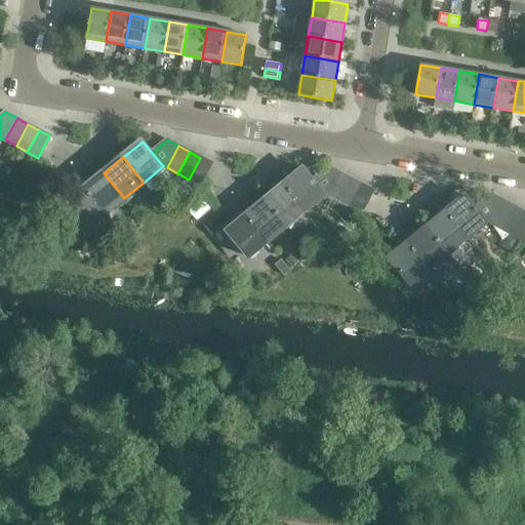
[(200,185),(211,163),(200,158),(189,179),(200,185)]
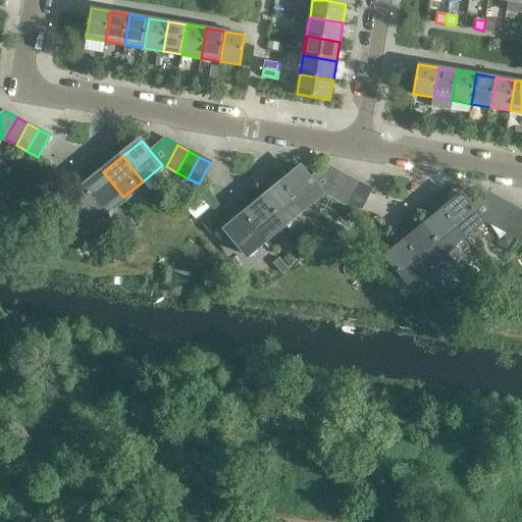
[(326,194),(338,172),(326,166),(311,179),(322,193),(323,192),(326,194)]
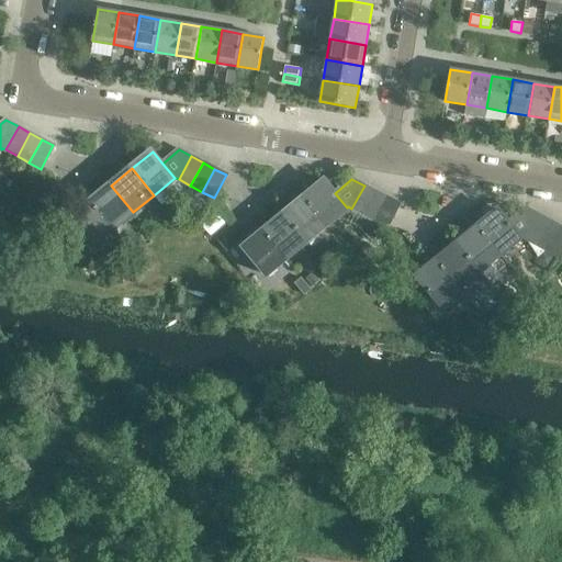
[(347,208),(335,193),(325,181),(304,198),(326,225),(347,208)]
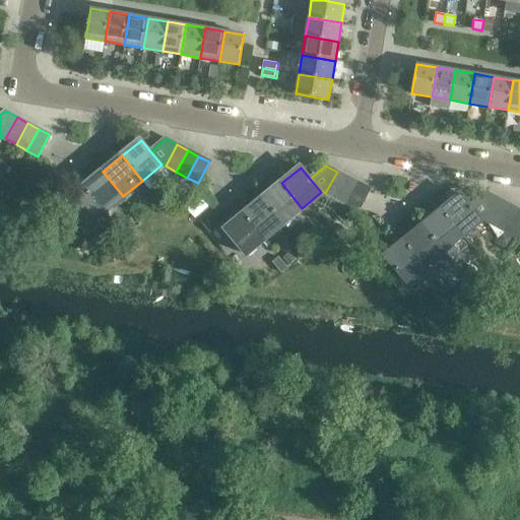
[(123,196),(103,172),(84,187),(105,211),(123,196)]
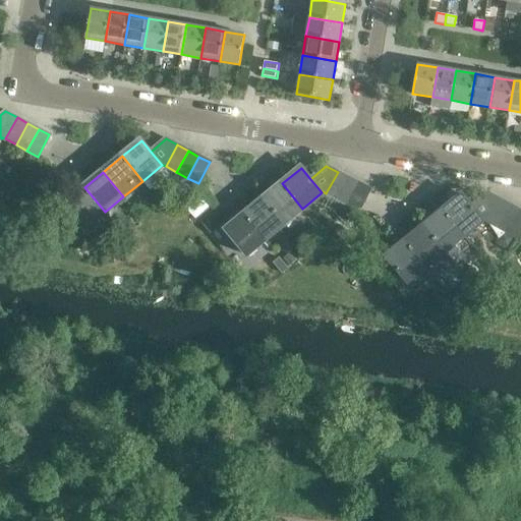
[(337,199),(348,178),(338,172),(326,193),(337,199)]
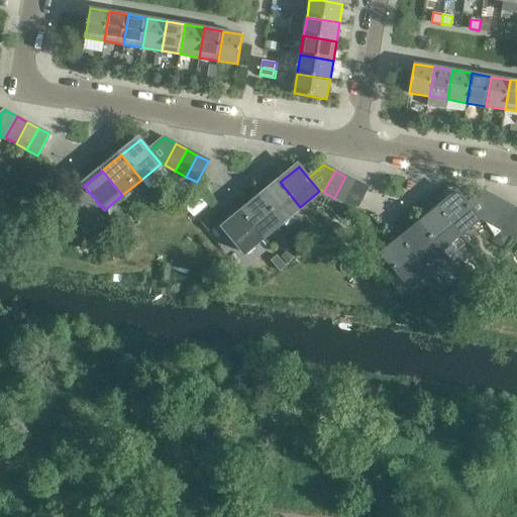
[(344,203),(356,182),(345,177),(334,198),(344,203)]
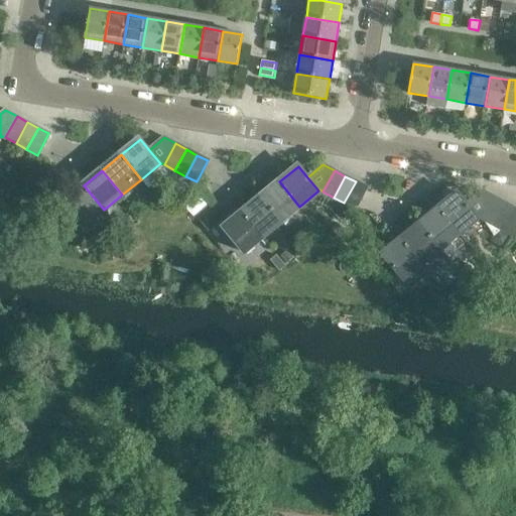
[(299,207),(279,181),(261,197),(281,222),(299,207)]
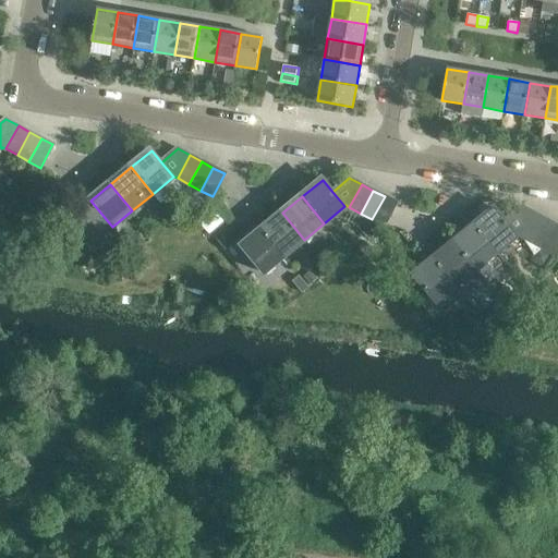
[(384,226),(396,203),(385,196),(372,219),(384,226)]
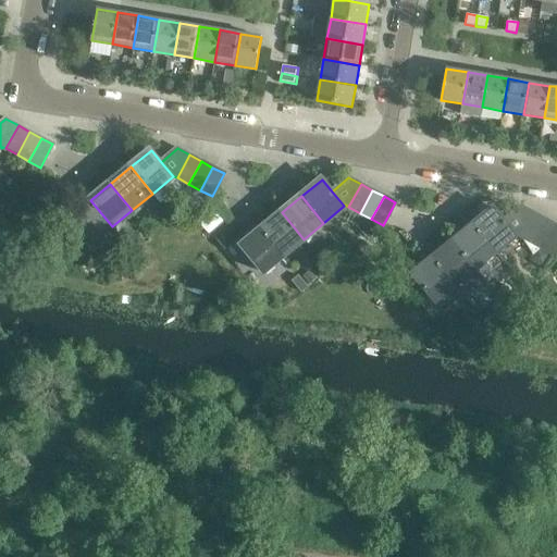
[(112,226),(90,200),(70,217),(91,243),(112,226)]
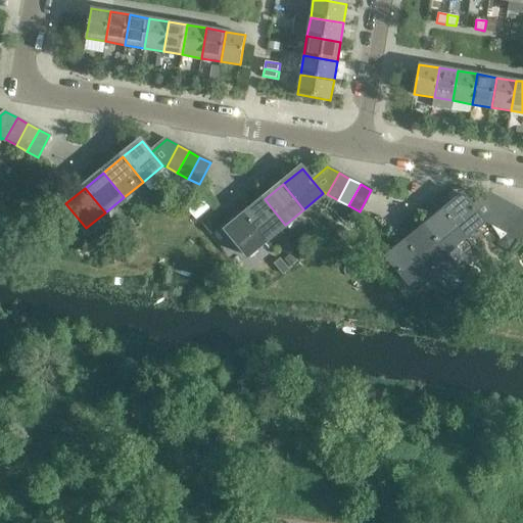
[(488,222),(501,200),(488,194),(473,206),(484,221),(485,220),(488,222)]
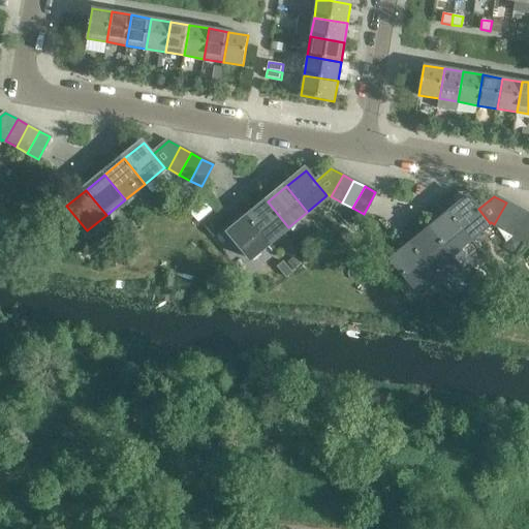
[(490,223),(478,209),(469,197),(449,214),(470,239),(490,223)]
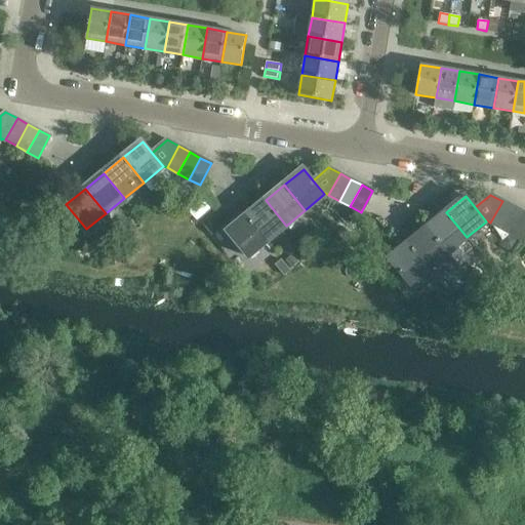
[(286,226),(266,200),(246,216),(267,241),(286,226)]
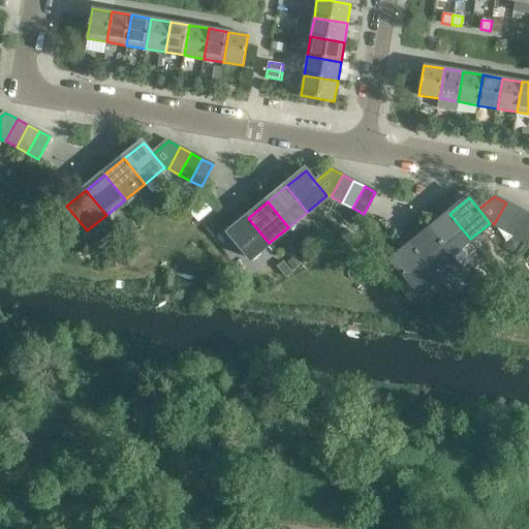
[(505,230),(517,209),(506,203),(494,224),(505,230)]
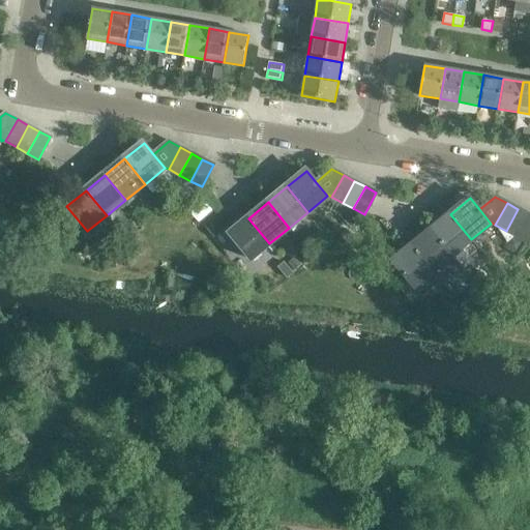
[(517,236),(529,214),(518,209),(506,231),(517,236)]
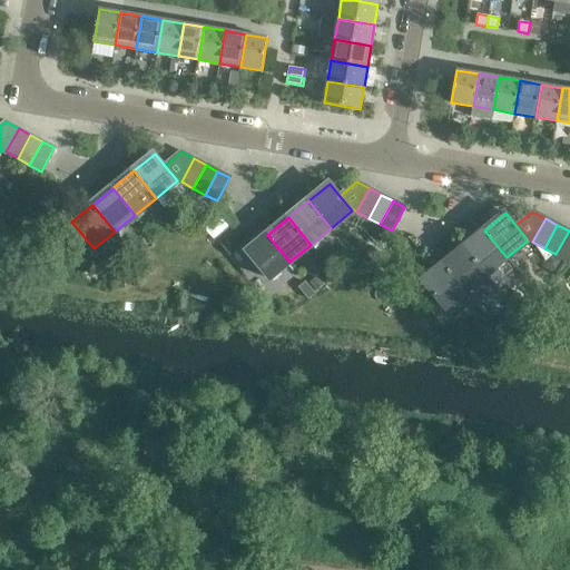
[(507,257),(484,231),(464,247),(487,275),(507,257)]
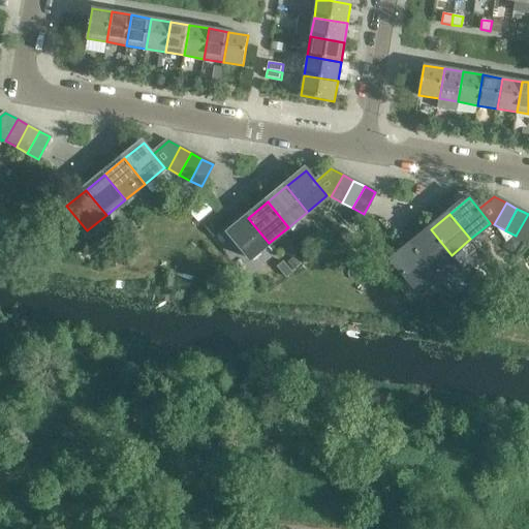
[(527,242),(528,238),(528,214),(516,236),(527,242)]
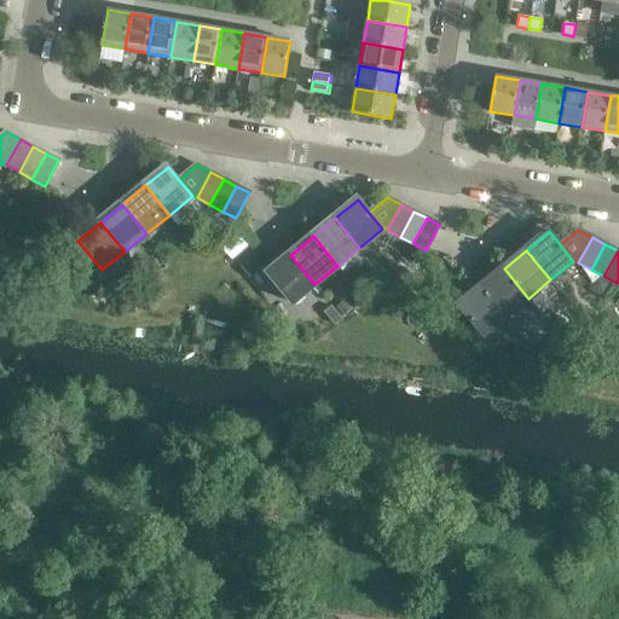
[(314,284),(290,255),(268,273),(293,302),(314,284)]
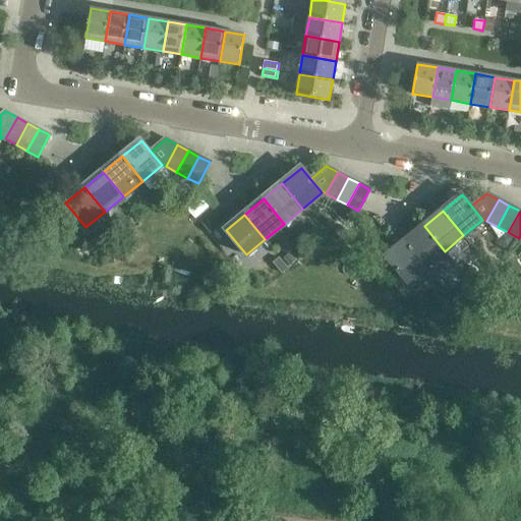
[(445,251),(424,226),(405,241),(425,267),(445,251)]
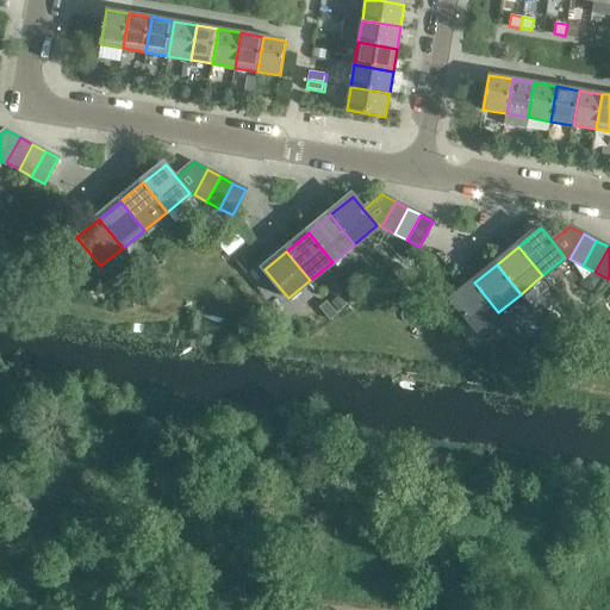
[(498,312),(474,282),(453,300),(477,330),(498,312)]
